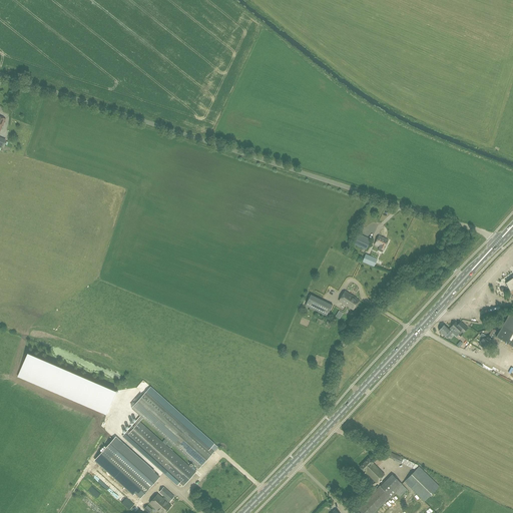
[(372,239),(366,236),(359,233),(354,244),(367,250),(372,239)]
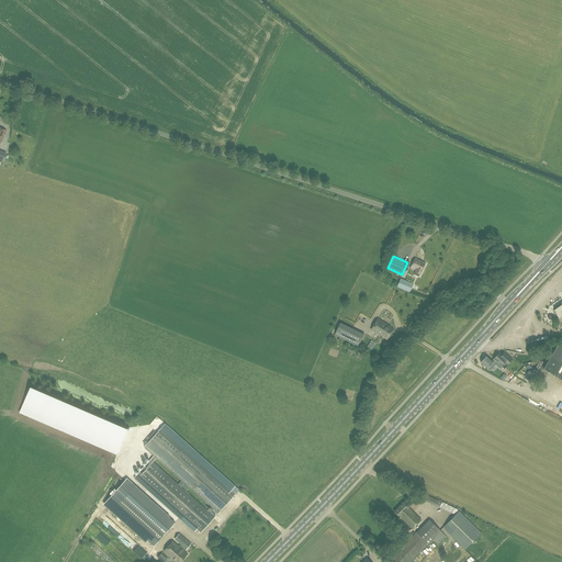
[(426,262),(422,261),(415,258),(411,268),(416,270),(415,271),(416,271),(415,273),(418,276),(419,273),(420,273),(426,262)]
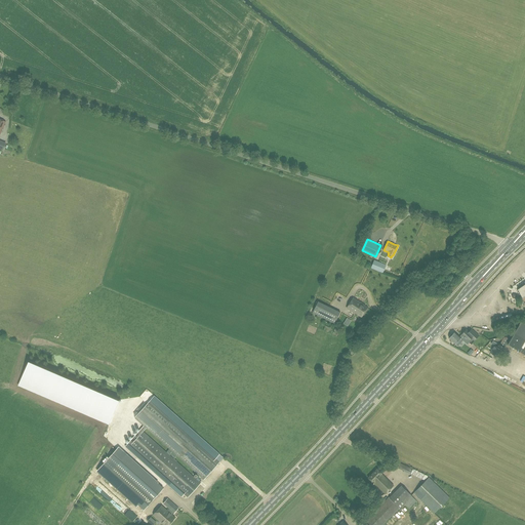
[(371,269),(384,274),(386,266),(374,261),(371,269)]
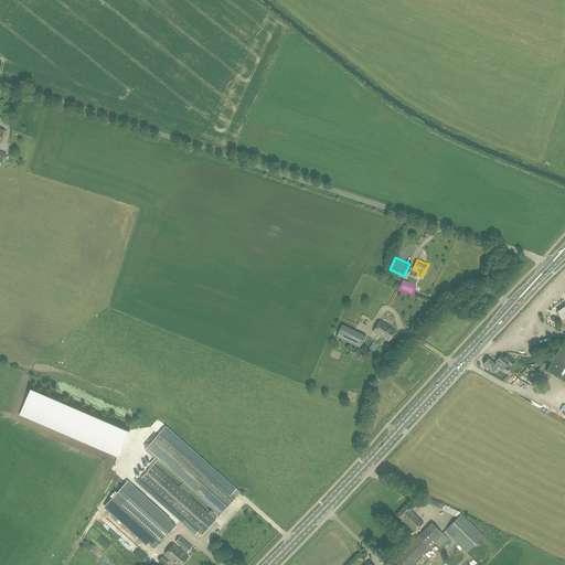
[(373,331),(390,341),(396,331),(380,321),(373,331)]
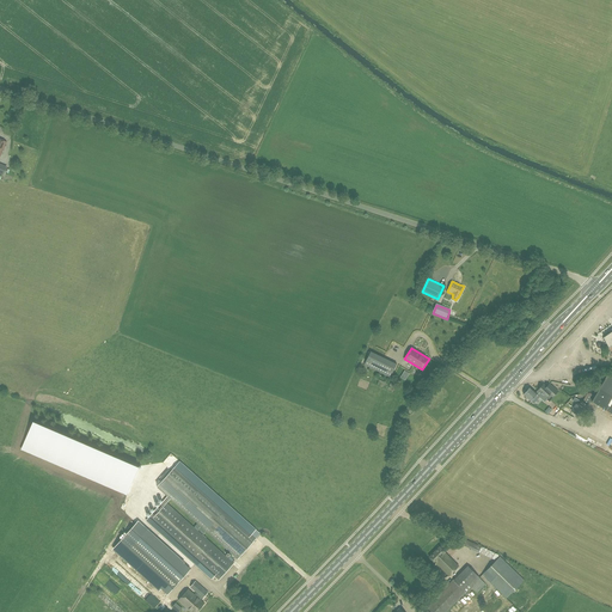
[(397,365),(371,352),(365,365),(390,377),(397,365)]
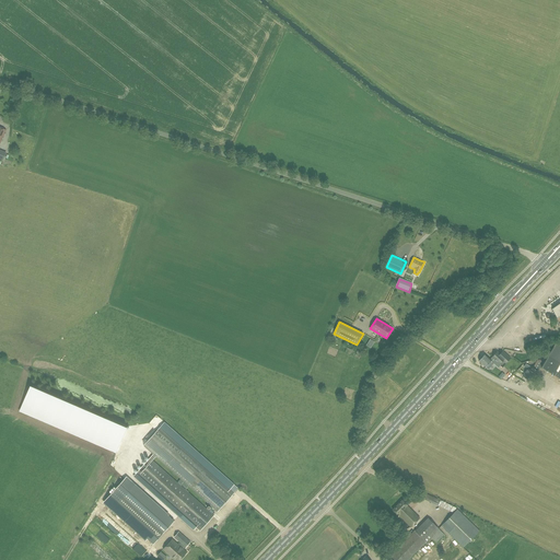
[(559,345),(556,342),(546,359),(544,358),(539,368),(547,372),(547,371),(559,377),(559,345)]
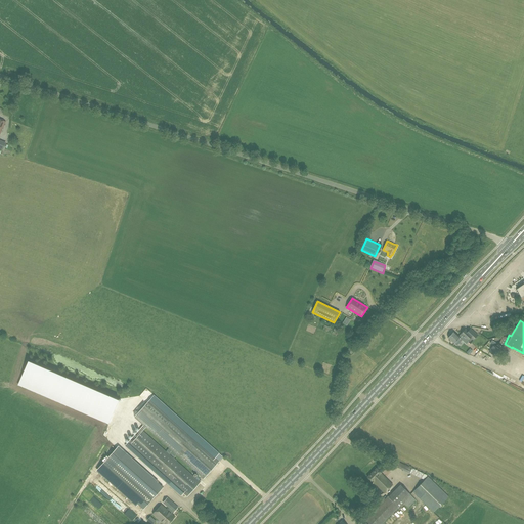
[(466,330),(462,334),(468,341),(471,338),(473,340),(478,335),(474,332),(471,335),(466,330)]
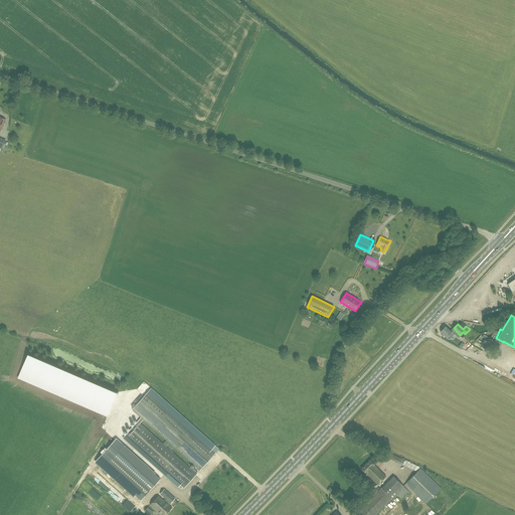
[(461,335),(460,335),(454,328),(451,331),(446,326),(441,332),(447,338),(448,337),(450,340),(455,334),(459,338),(461,335)]
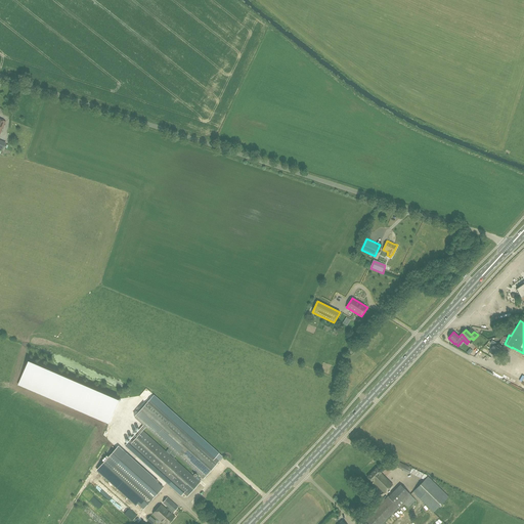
[(493,345),(489,352),(496,356),(500,349),(503,350),(504,348),(497,344),(495,346),(493,345)]
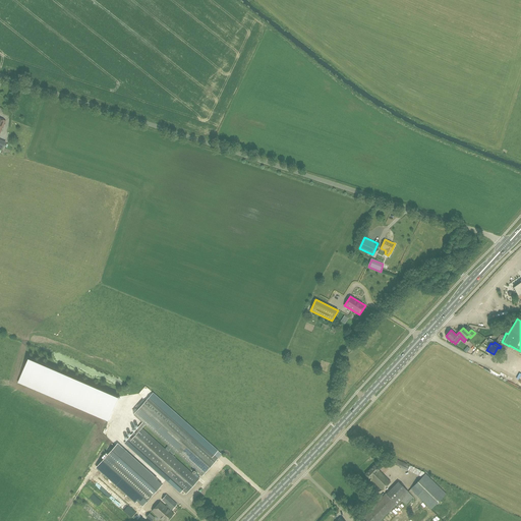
[(117,397),(27,359),(17,383),(107,420),(117,397)]
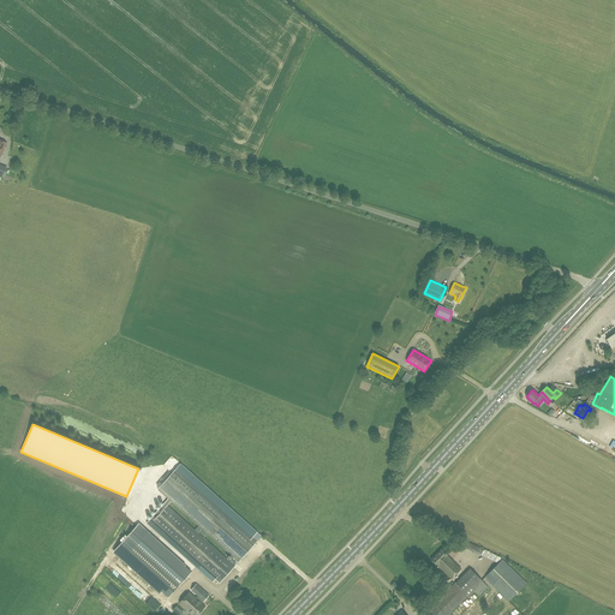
[(181,464),(159,490),(239,562),(258,542),(254,538),(258,532),(181,464)]
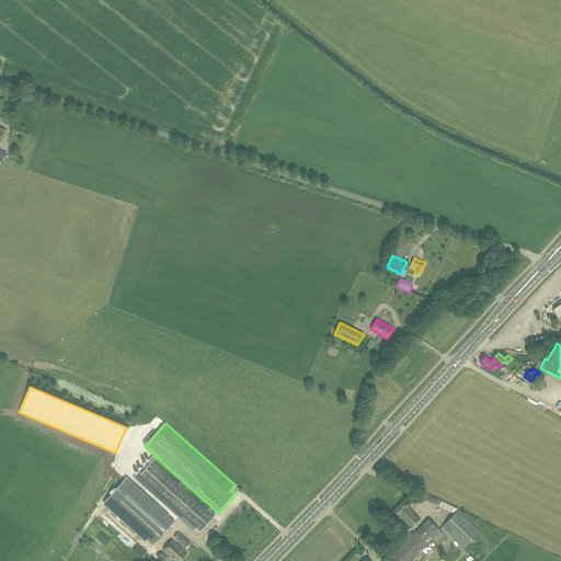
[(151,459),(134,478),(194,531),(197,528),(201,533),(215,517),(151,459)]
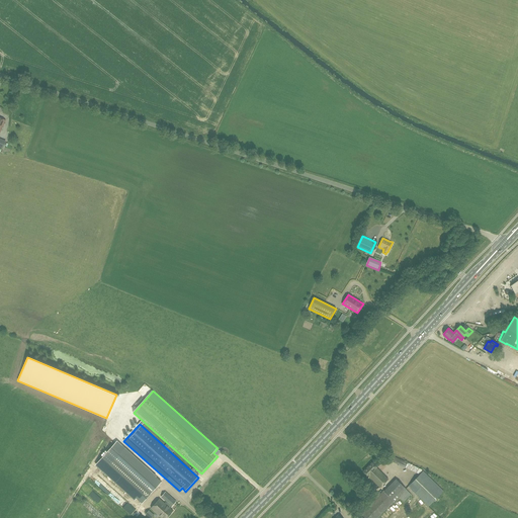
[(152,473),(151,475),(115,443),(97,462),(125,488),(143,503),(161,482),(152,473)]
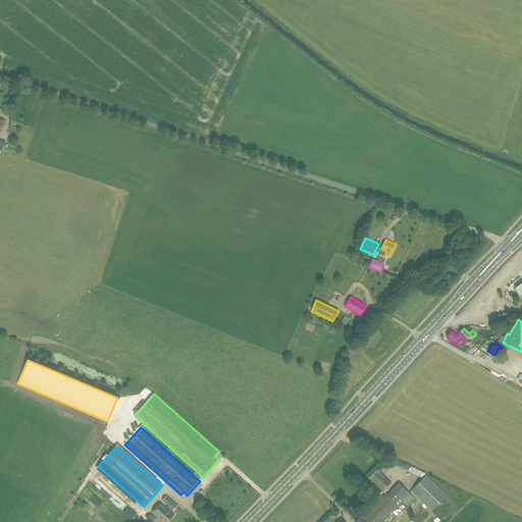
[(393,464),(422,477),(426,474),(395,459),(393,464)]
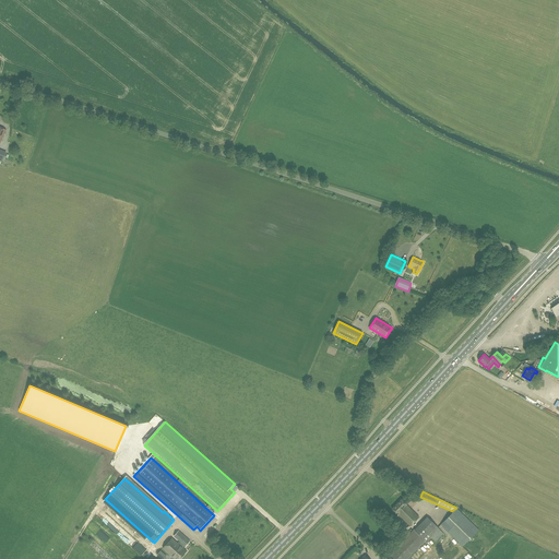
[(397,513),(409,526),(418,518),(406,504),(402,499),(392,509),(397,514),(397,513)]
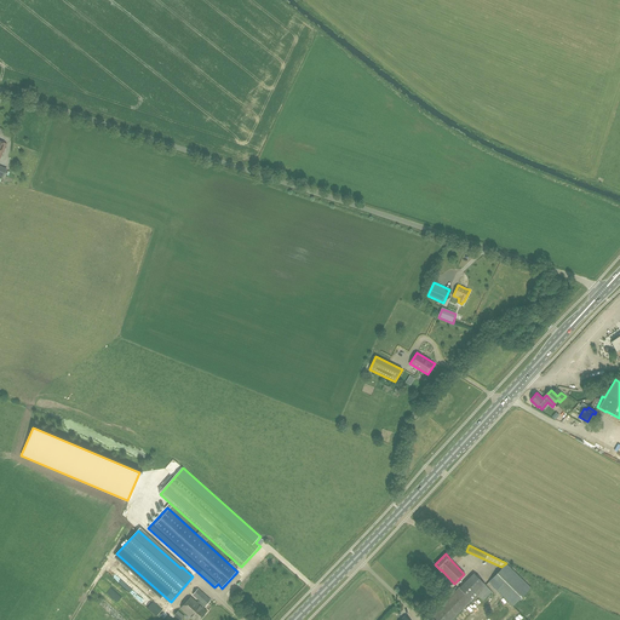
[(489,583),(514,607),(530,589),(506,564),(489,583)]
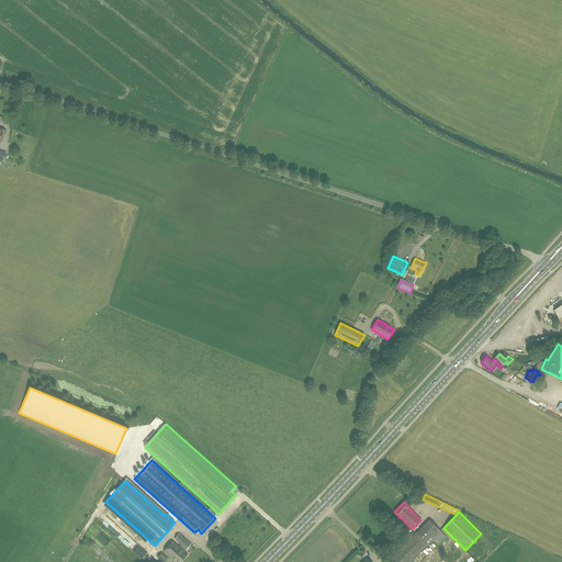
[(430,520),(392,559),(395,561),(409,561),(433,539),(438,544),(446,537),(430,520)]
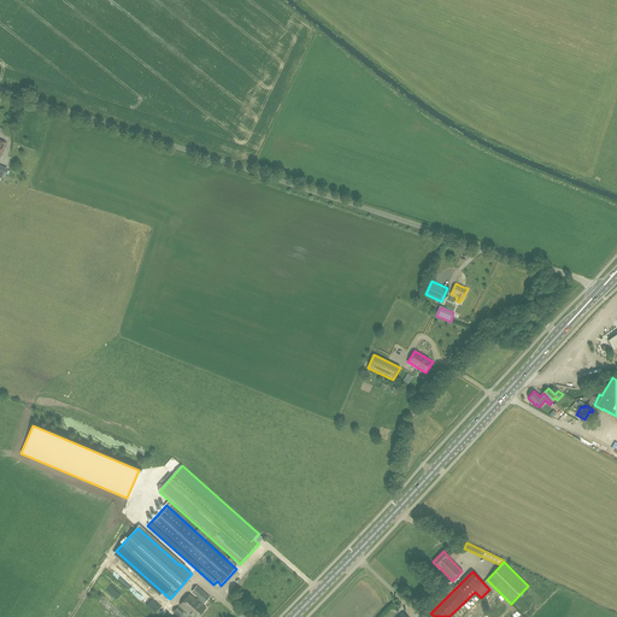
[(199,598),(197,600),(191,594),(180,605),(191,613),(193,616),(198,616),(206,609),(203,605),(210,598),(198,586),(192,592),(199,598)]
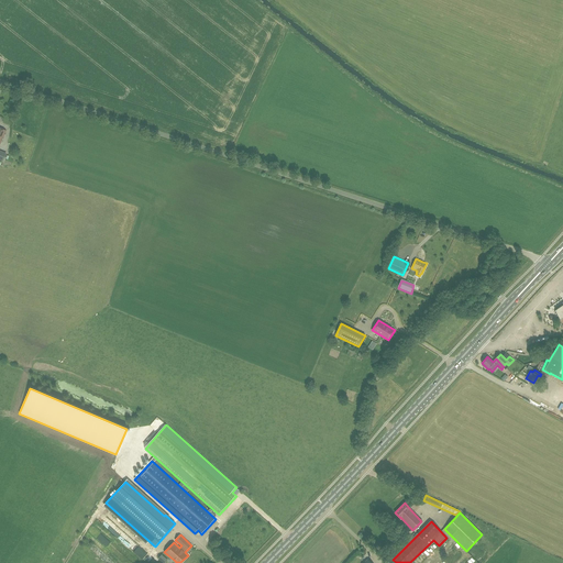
[(428,551),(433,555),(439,550),(433,544),(428,551)]
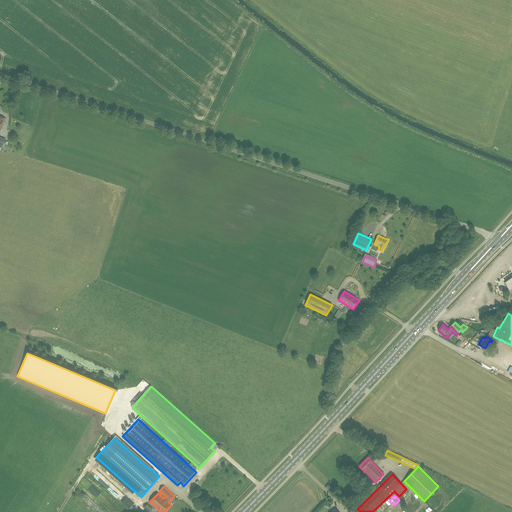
[(428,503),(432,508),(437,504),(433,499),(428,503)]
